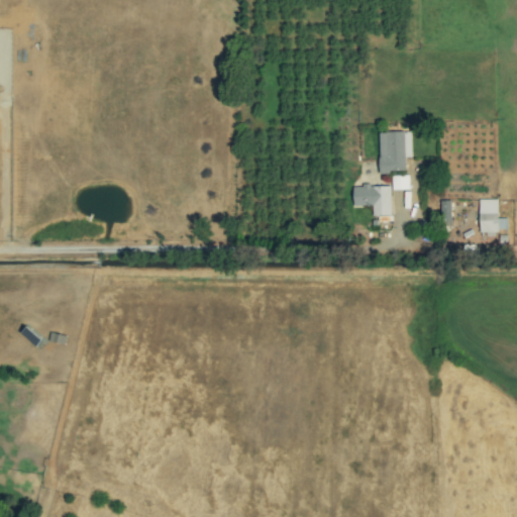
[(378,132),(380,173),(405,172),(405,158),(412,157),(411,131),(378,132)]
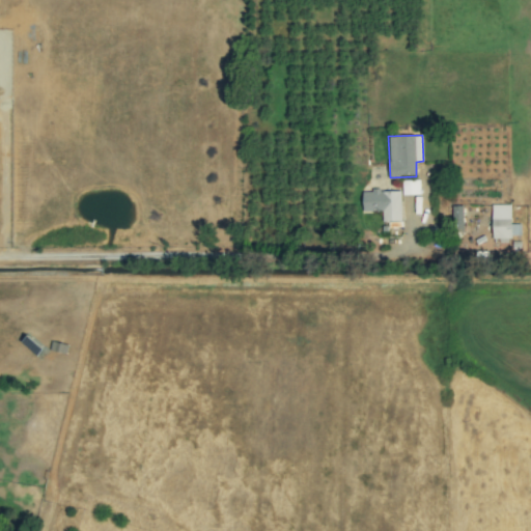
[(418,179),(402,180),(402,195),(419,194),(418,179)]
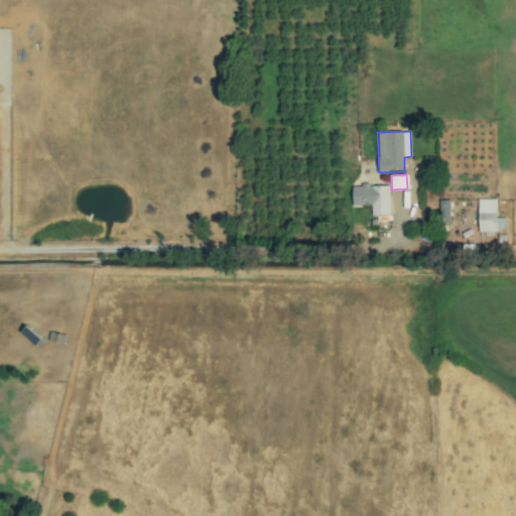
[(389,184),(352,185),(353,205),(371,205),(371,216),(390,215),(389,184)]
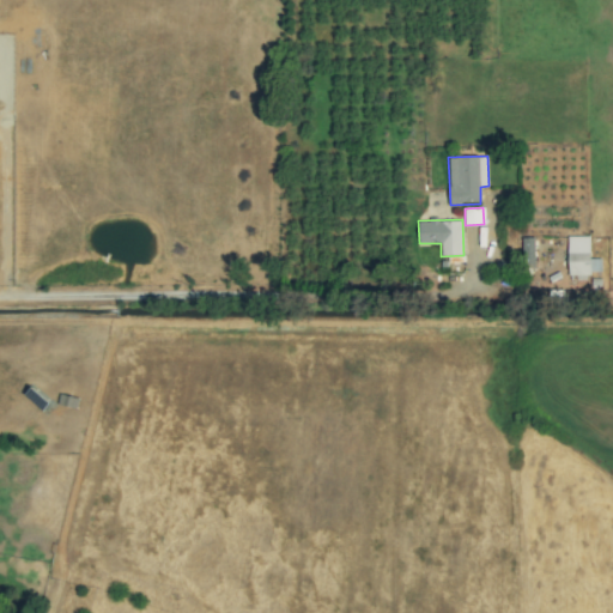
[(568,237),(569,280),(589,280),(589,236),(568,237)]
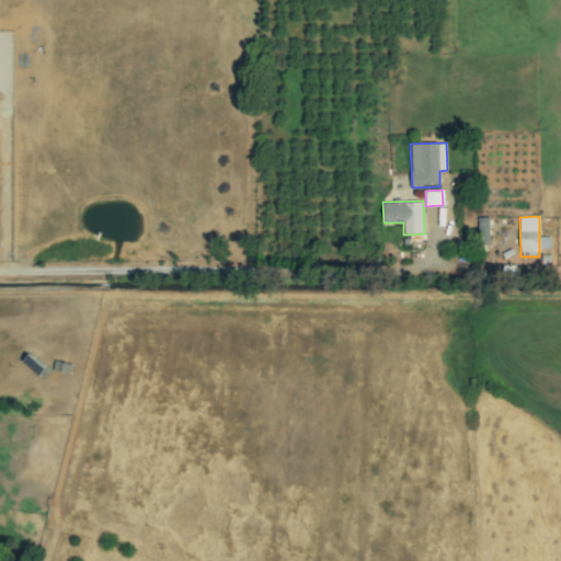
[(489,244),(489,218),(478,218),(478,245),(489,244)]
